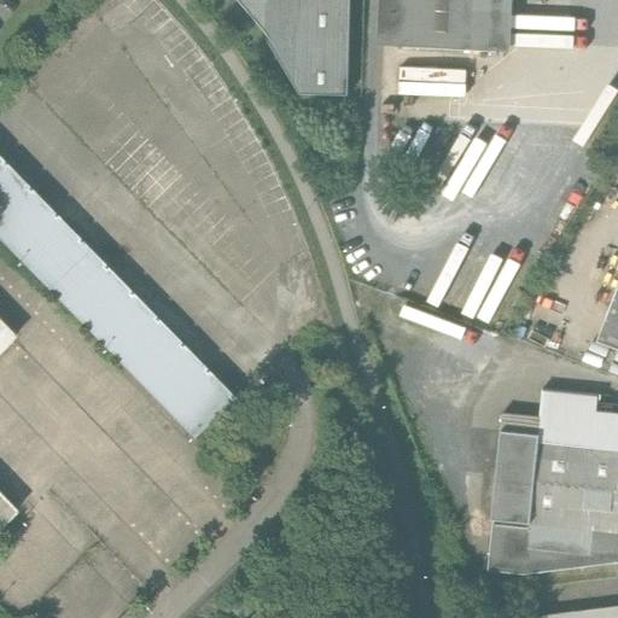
[(234,0),(262,33),(298,94),(348,95),(349,0),(234,0)]
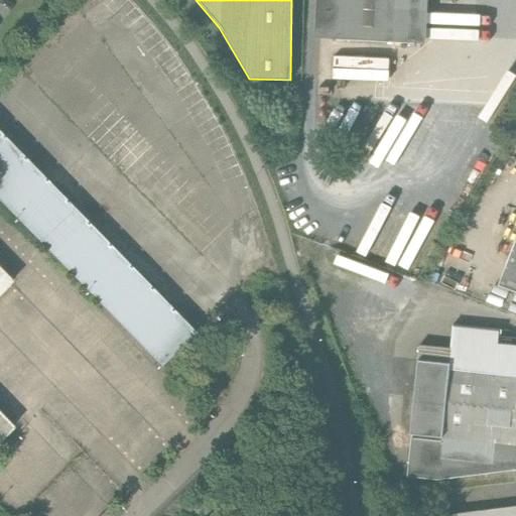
[(333,0),(315,0),(314,38),(332,39),(333,0)]
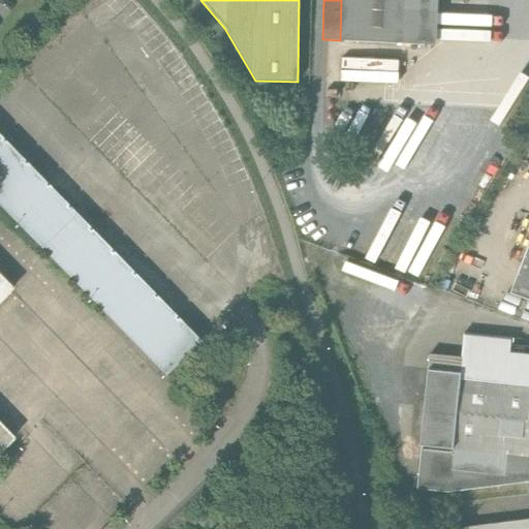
[(425,44),(427,0),(341,0),(340,40),(425,44)]
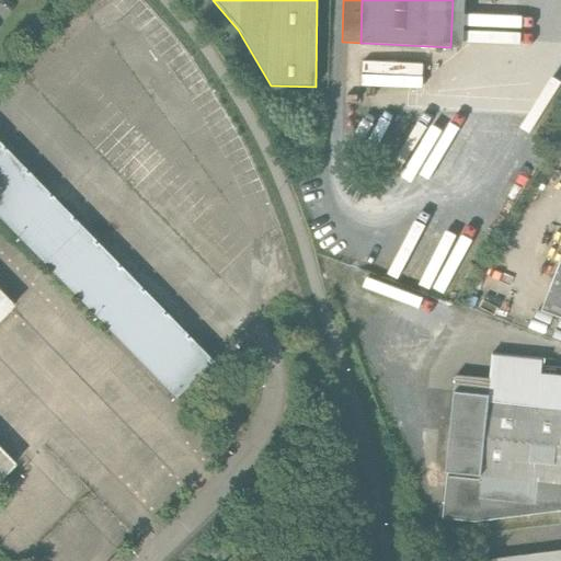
[(465,0),(453,0),(450,47),(464,48),(465,0)]
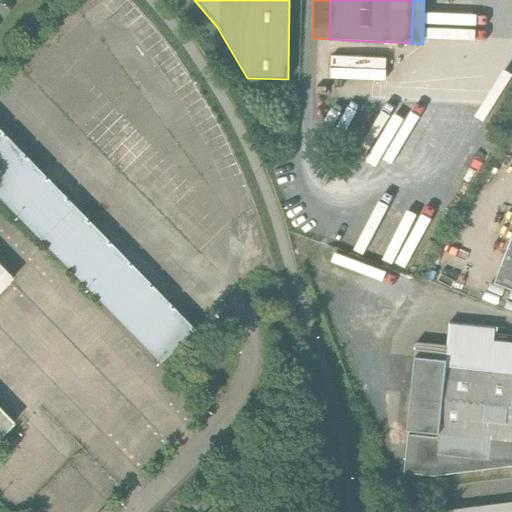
[(0,130),(0,199),(160,364),(194,331),(0,130)]
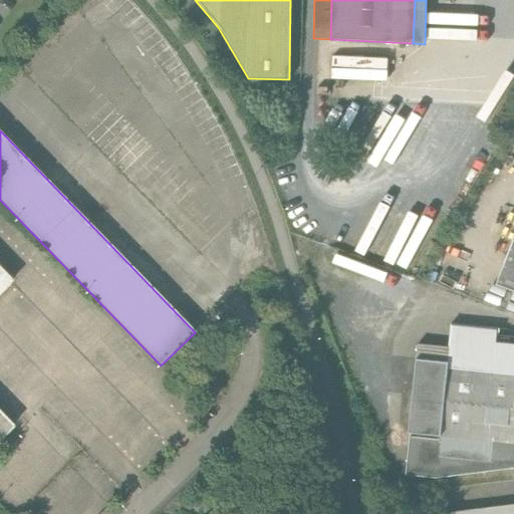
[(513,241),(499,281),(513,286),(513,241)]
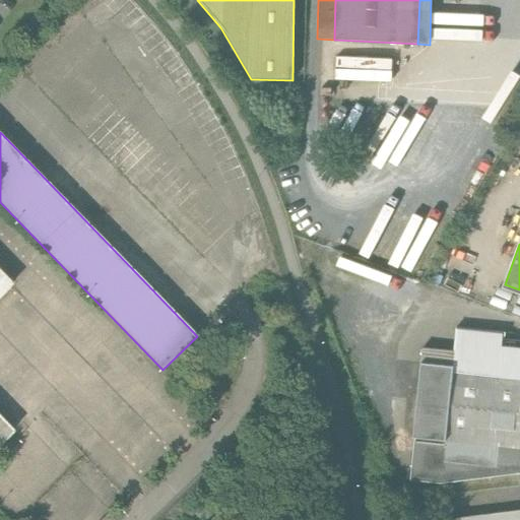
[(0,270),(0,296),(12,283),(0,270)]
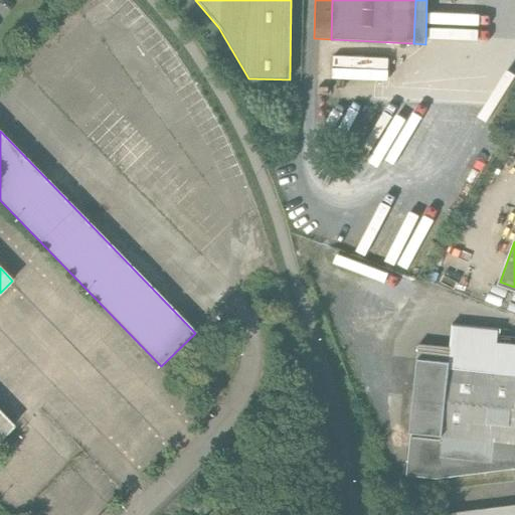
[(455,325),(453,347),(451,368),(514,374),(514,343),(499,342),(500,329),(455,325)]
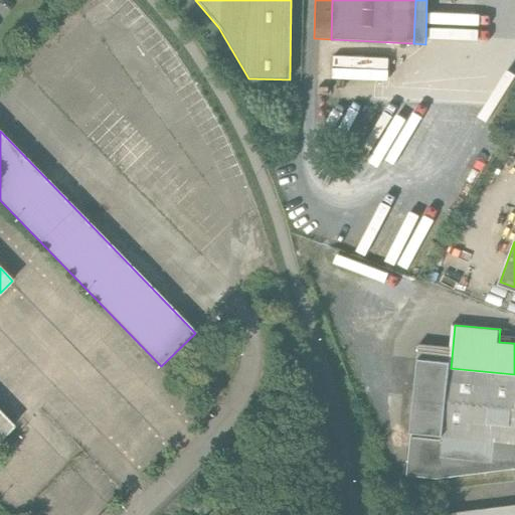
[(420,343),(411,433),(444,437),(451,368),(453,347),(420,343)]
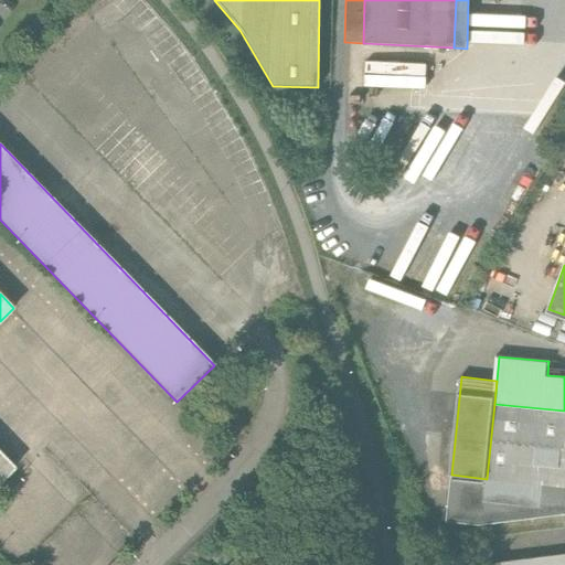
[(564,486),(564,411),(494,404),(487,479),(564,486)]
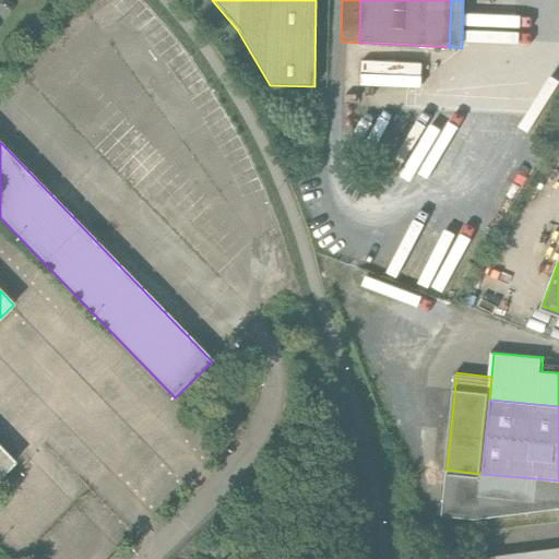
[(0,449),(0,477),(14,464),(0,449)]
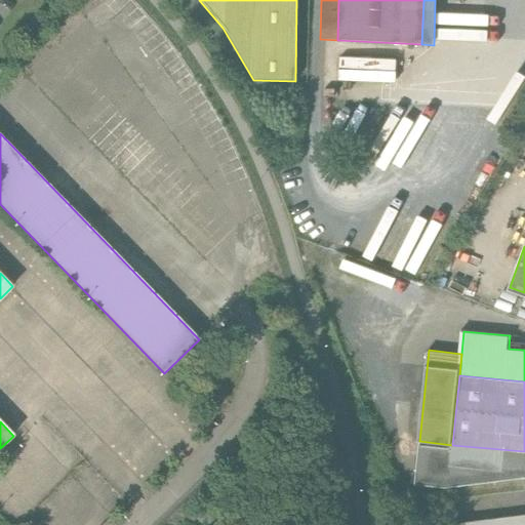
[(524,477),(524,451),(452,445),(419,441),(414,485),(441,488),(524,477)]
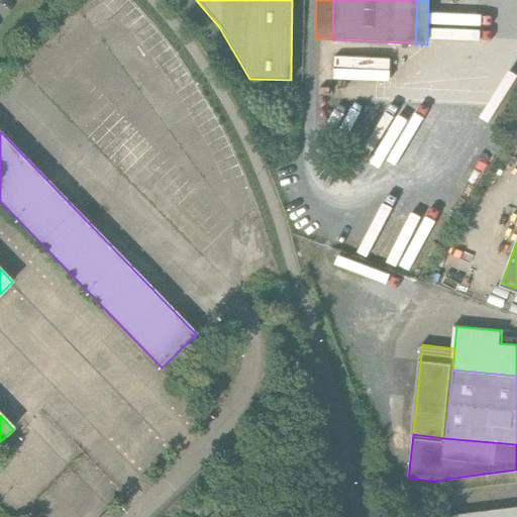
[(516,516),(516,506),(444,515),(444,516),(516,516)]
